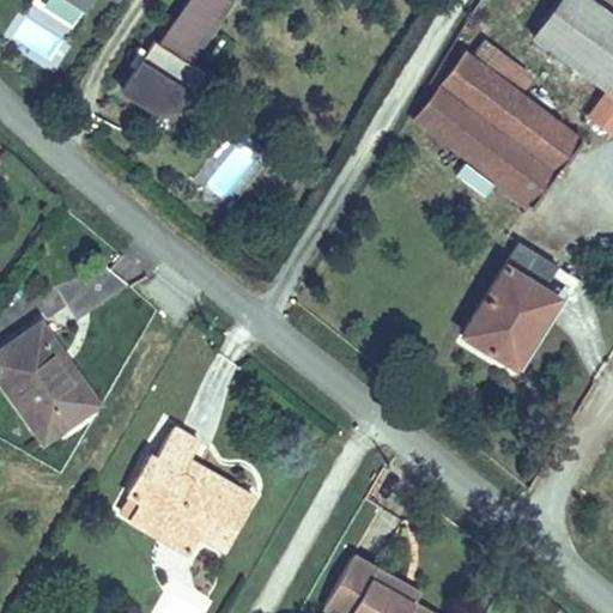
[(34,0),(29,11),(79,32),(92,0),(34,0)]
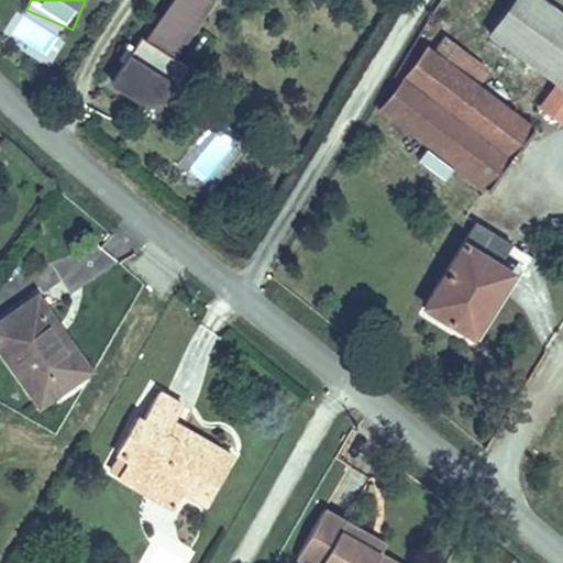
[(173,57),(210,0),(173,0),(146,40),(141,35),(134,46),(123,63),(111,81),(140,100),(163,98),(170,84),(175,86),(186,66),(173,57)]
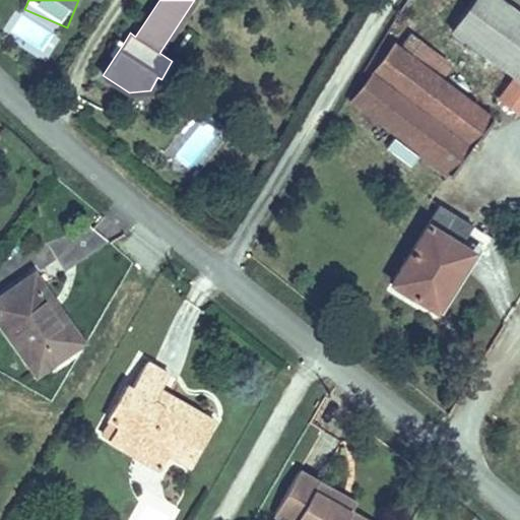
[(519,113),(519,12),(503,0),(472,0),(451,29),(515,76),(499,99),(519,114),(519,113)]
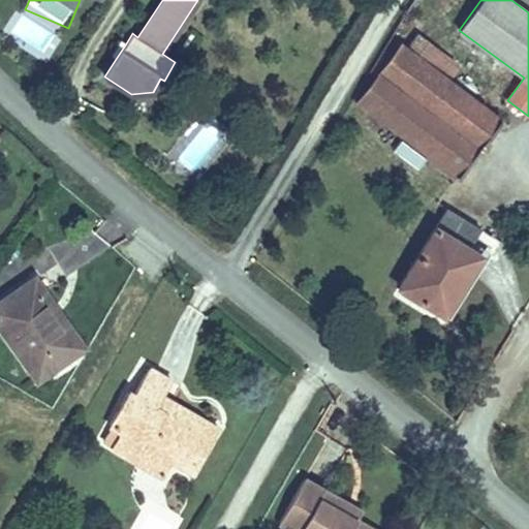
[(502,121),(449,81),(442,75),(417,57),(428,42),(417,35),(407,50),(401,44),(358,102),(459,179),(502,121)]
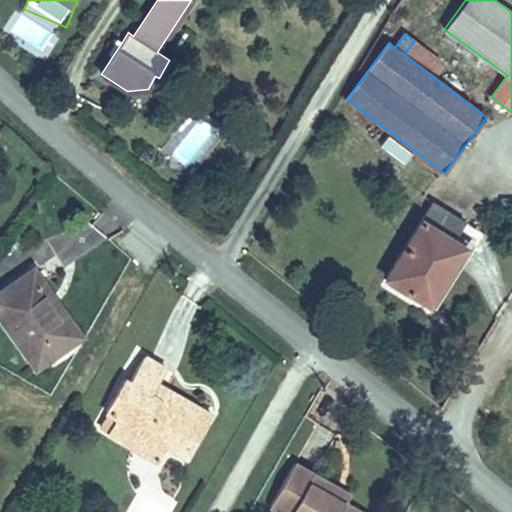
[(112,57),(122,42),(116,38),(106,53),(112,57)]
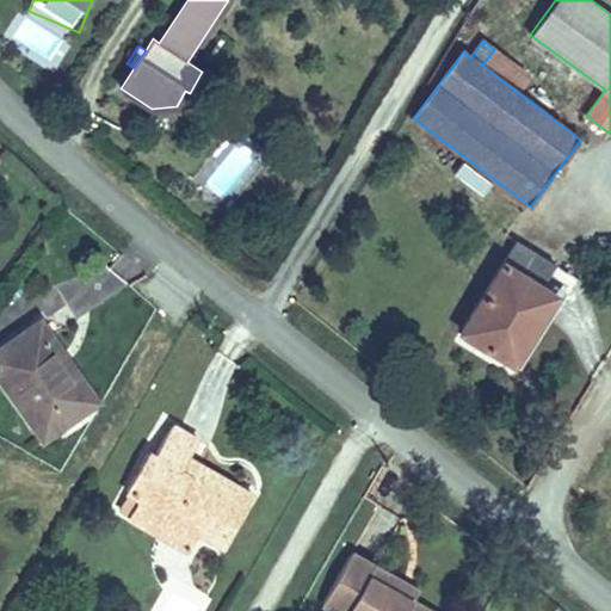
[(522,71),(494,49),(482,66),(511,87),(519,93),(530,79),(522,73),(522,71)]
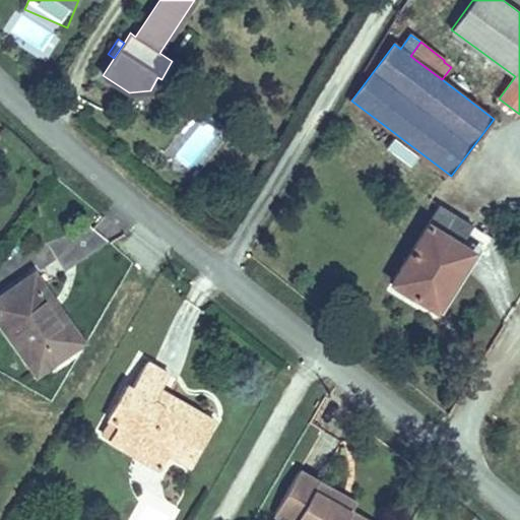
[(409,164),(416,152),(391,136),(384,146),(409,164)]
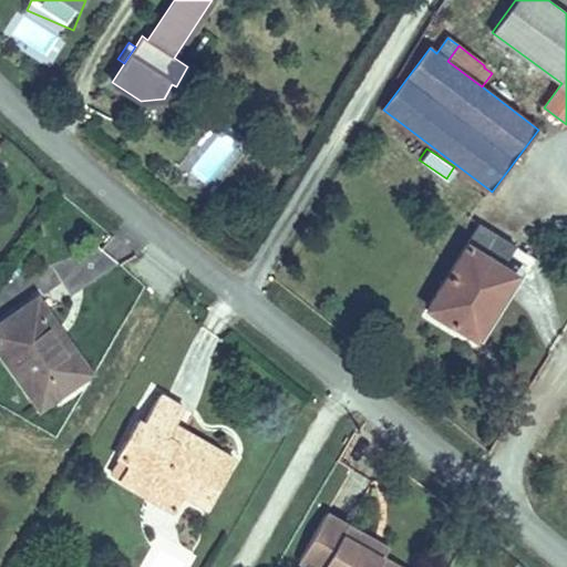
[(488,319),(516,272),(503,265),(515,246),(478,224),(428,307),(468,332),(481,315),(488,319)]
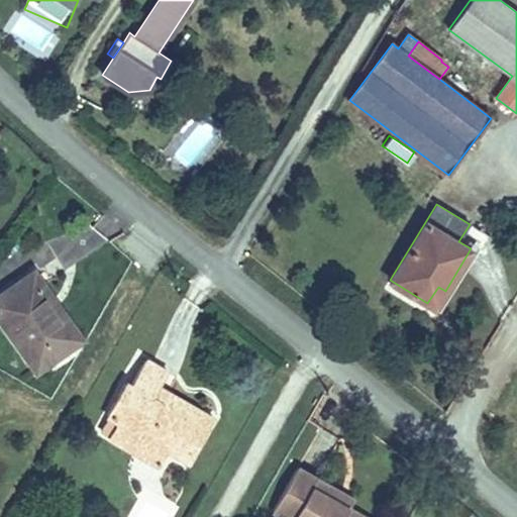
[(74,345),(45,304),(54,299),(33,271),(0,294),(0,319),(36,372),(74,345)]
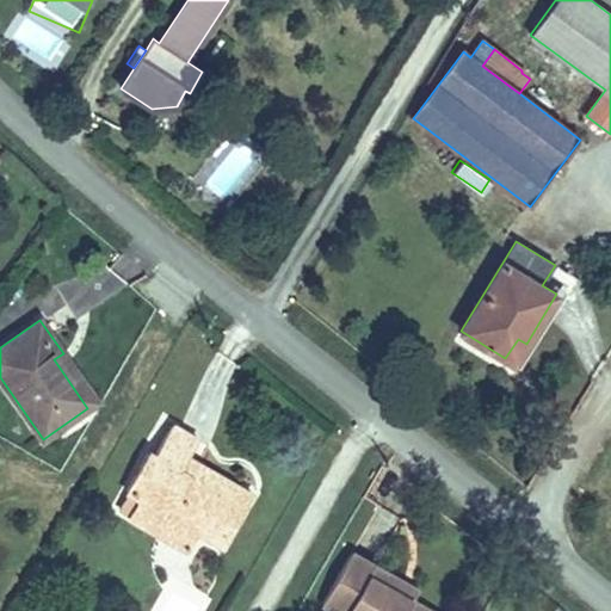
[(513,364),(526,344),(518,339),(505,358),(513,364)]
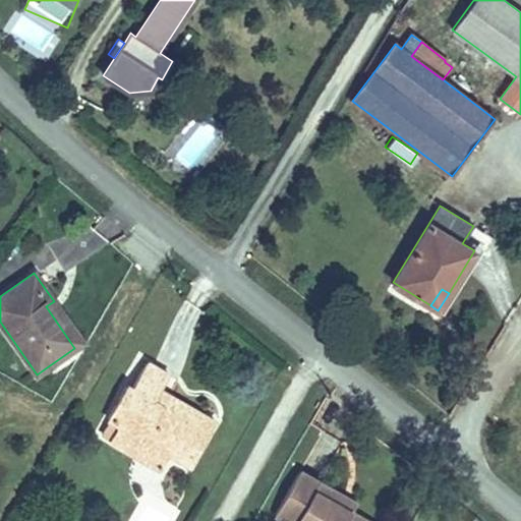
[(82,343),(54,301),(46,306),(74,348),(82,343)]
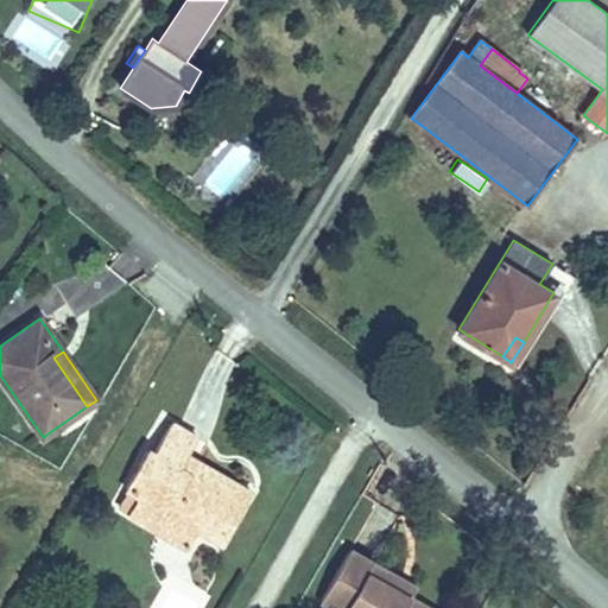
[(252,493),(226,479),(222,483),(184,462),(187,456),(197,438),(171,423),(153,454),(147,450),(126,488),(128,489),(119,506),(130,512),(128,514),(158,531),(169,513),(198,530),(222,544),(252,493)]
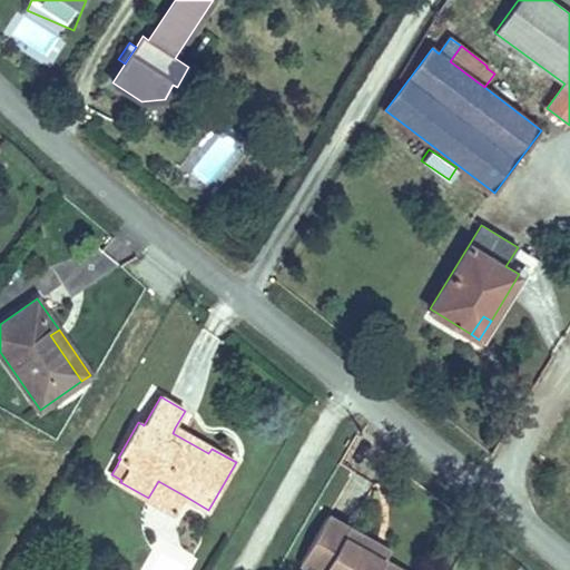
[(212,449),(175,428),(173,433),(208,453),(212,449)]
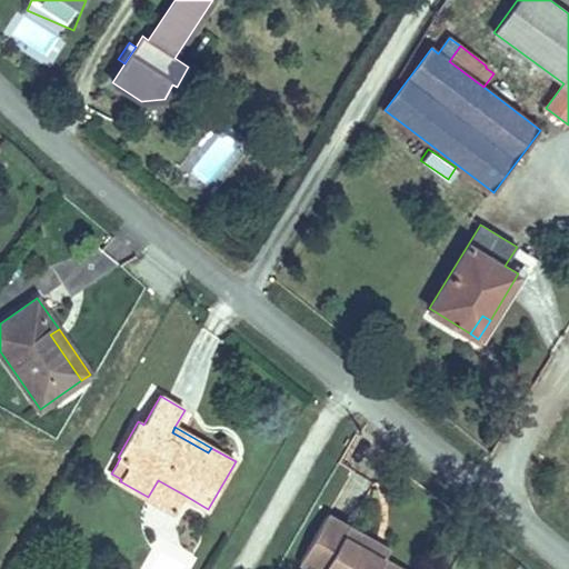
[(186,496),(158,480),(148,497),(176,512),(186,496)]
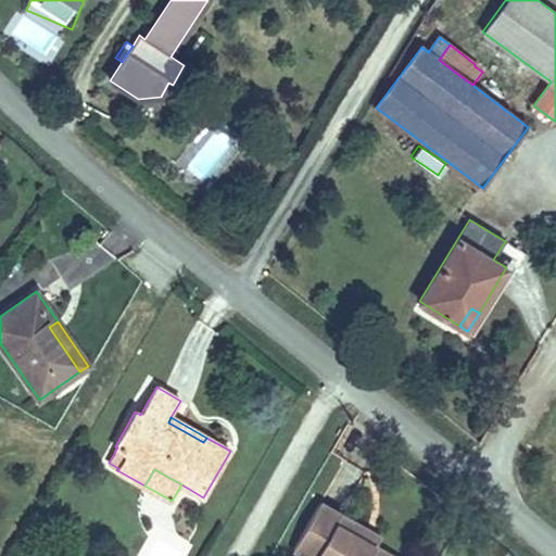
[(390,555),(375,546),(373,546),(369,552),(351,542),(358,526),(319,504),(293,548),(305,555),(390,555)]
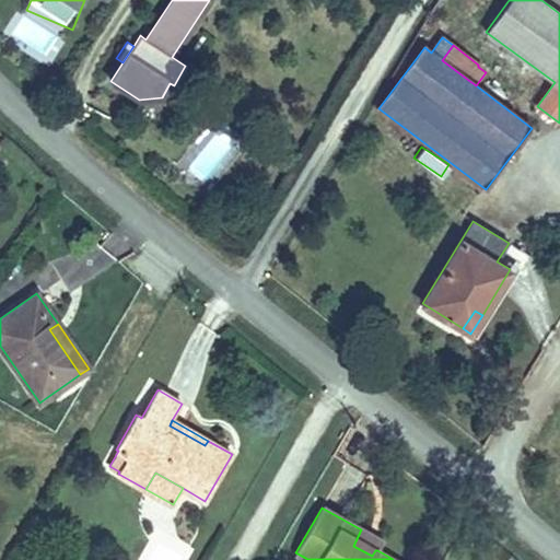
[(383,541),(361,529),(353,546),(372,556),(375,550),(377,550),(383,541)]
